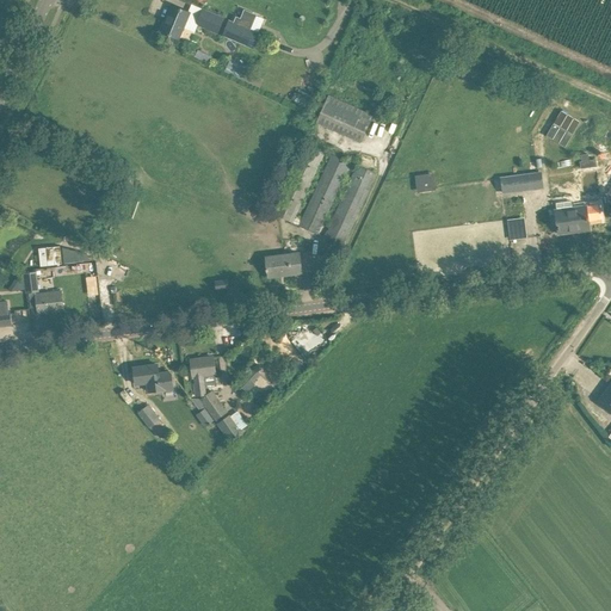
[(166,22),(161,31),(172,36),(178,38),(183,26),(195,31),(198,25),(218,34),(224,18),(203,8),(199,17),(189,12),(184,10),(172,5),(172,6),(173,6),(167,22),(166,22)]
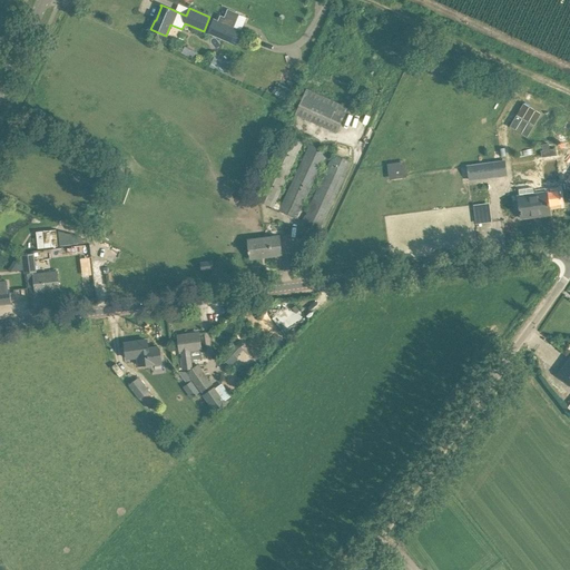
[(214,20),(209,32),(236,43),(241,31),(247,18),(238,15),(228,10),(225,18),(220,16),(218,22),(215,20),(214,20)]
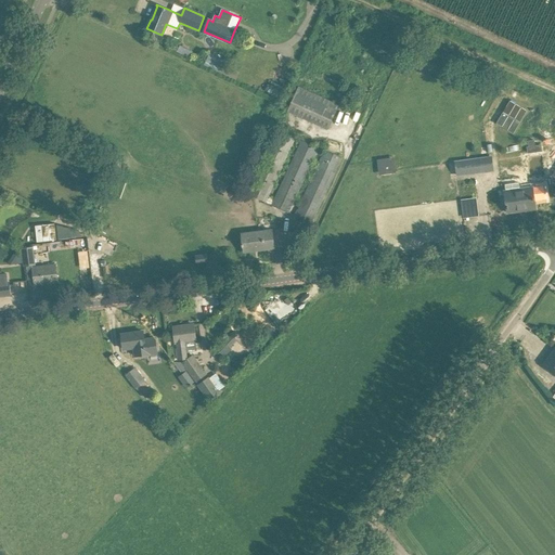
[(209,53),(204,64),(220,72),(224,60),(209,53)]
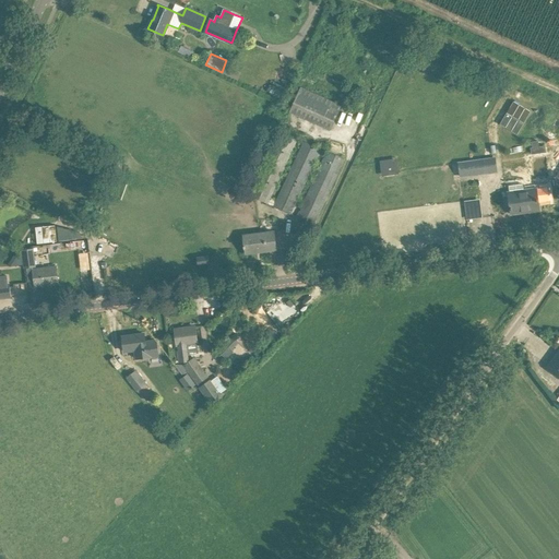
[(341,105),(314,93),(301,86),(289,111),(330,130),(341,105)]
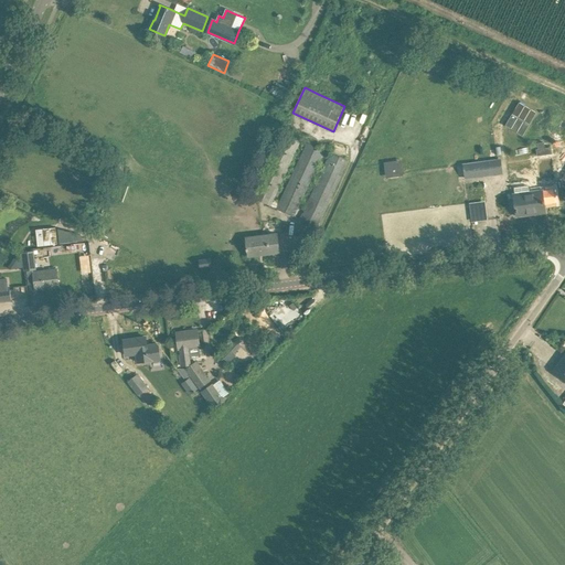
[(519,103),(505,126),(523,136),(536,113),(519,103)]
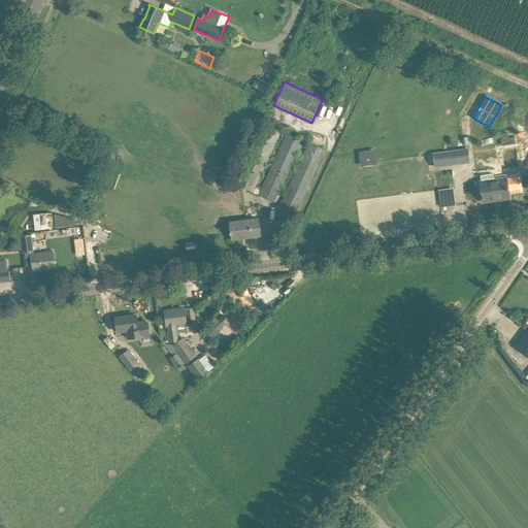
[(266,123),(236,184),(252,192),(282,130),(266,123)]
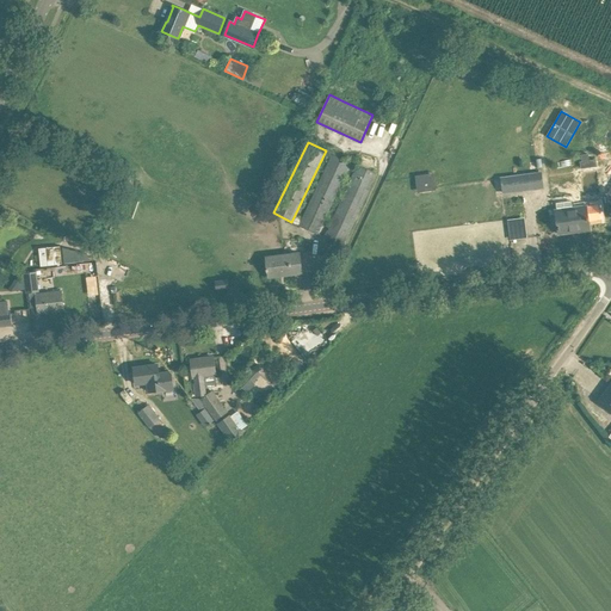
[(580,168),(597,166),(596,159),(590,160),(588,154),(580,155),(581,161),(580,161),(580,168)]
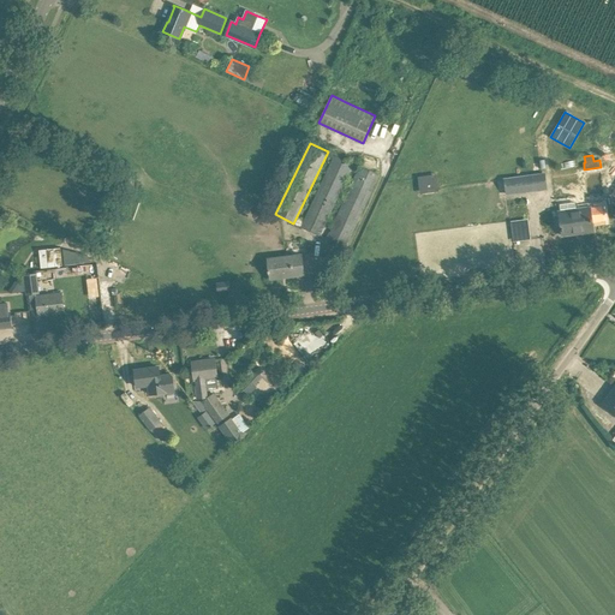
[(335,156),(302,227),(318,234),(352,165),(335,156)]
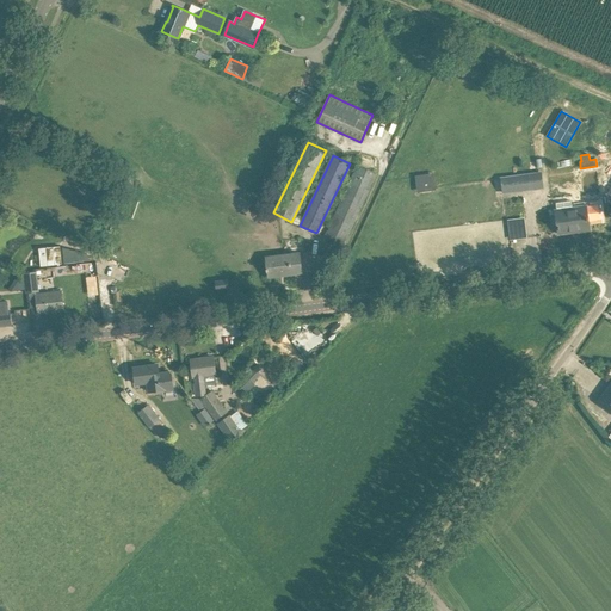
[(358,166),(325,236),(341,245),(376,173),(358,166)]
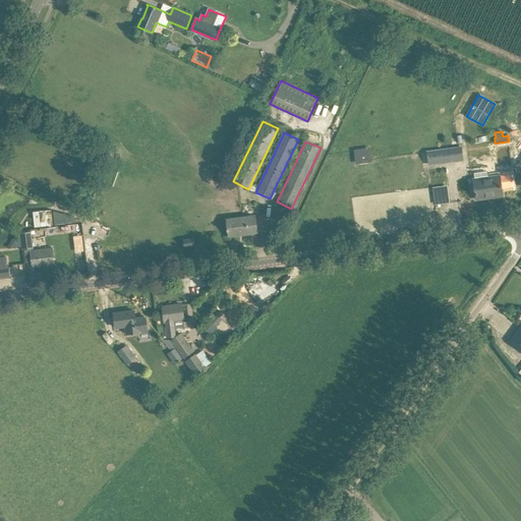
[(369,148),(354,150),(356,164),(371,162),(369,148)]
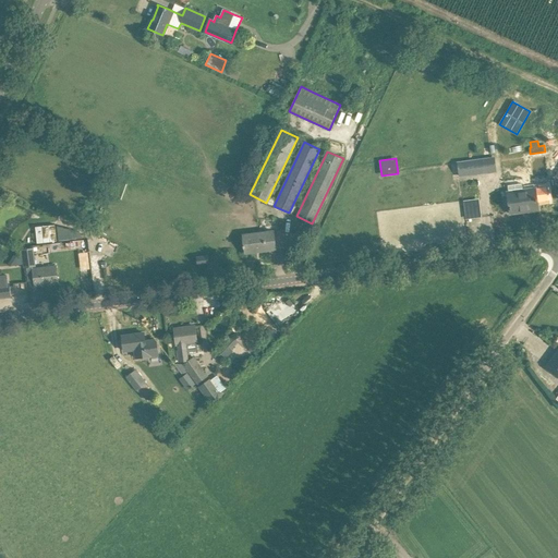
[(459,162),(461,176),(495,171),(493,158),(459,162)]
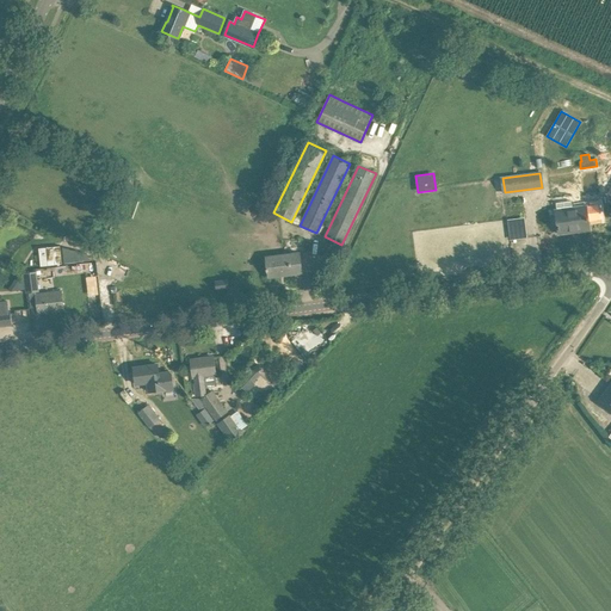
[(554,221),(554,222),(554,223),(554,224),(555,227),(556,228),(559,228),(559,234),(571,233),(571,230),(576,229),(578,232),(590,230),(587,211),(586,207),(572,208),(572,201),(556,203),(556,210),(556,217),(555,217),(554,218),(554,221)]
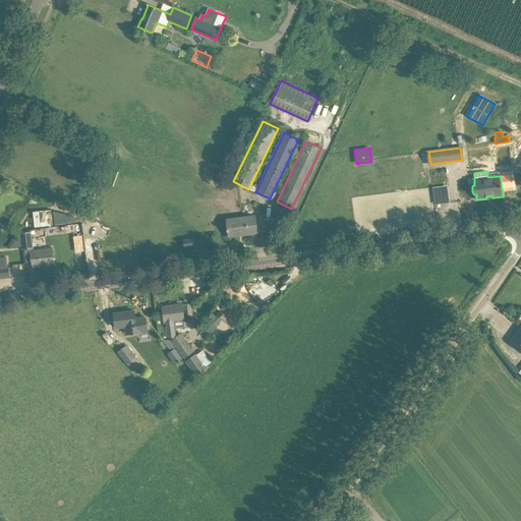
[(446,184),(431,186),(435,205),(448,203),(446,184)]
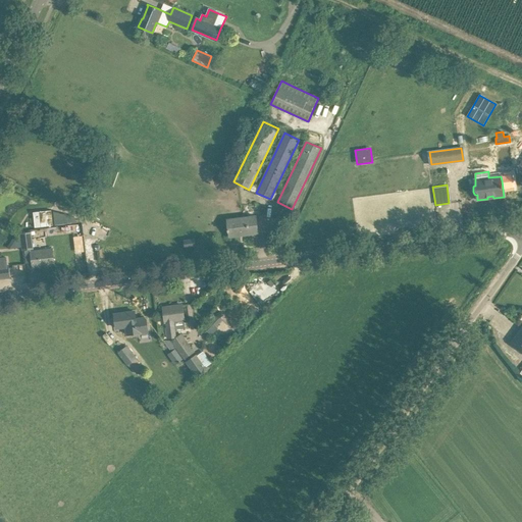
[(65,215),(52,212),(54,225),(65,224),(65,215)]
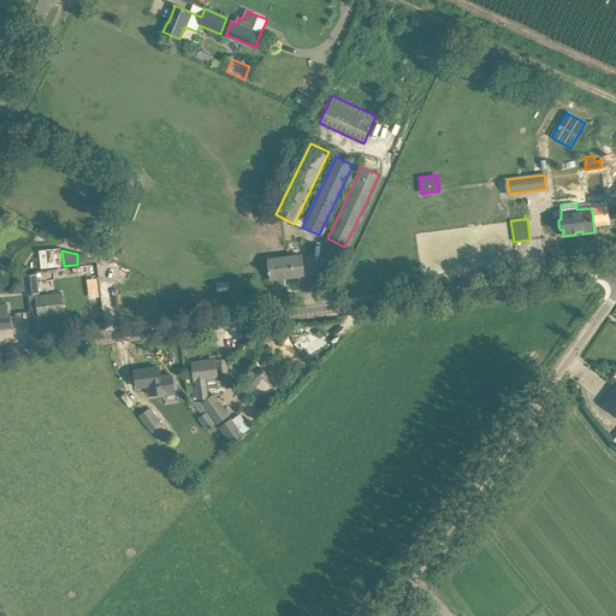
[(304,274),(303,262),(302,256),(268,261),(271,279),(271,277),(285,274),(286,277),(304,274)]
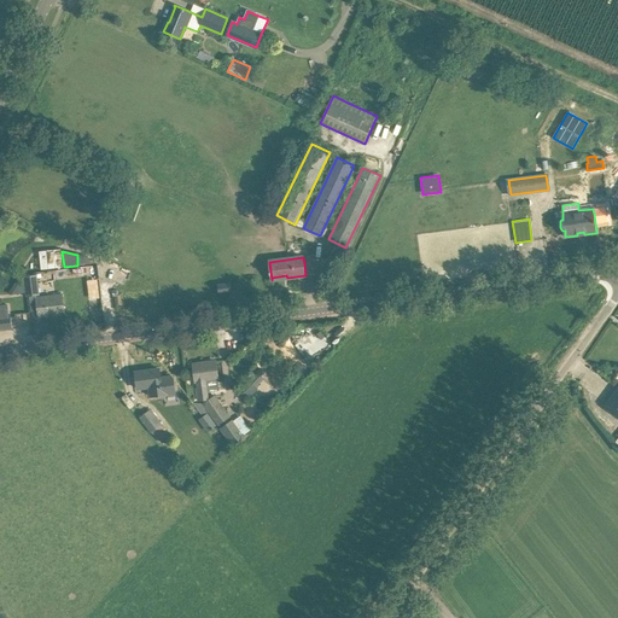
[(23,278),(25,296),(38,295),(35,277),(23,278)]
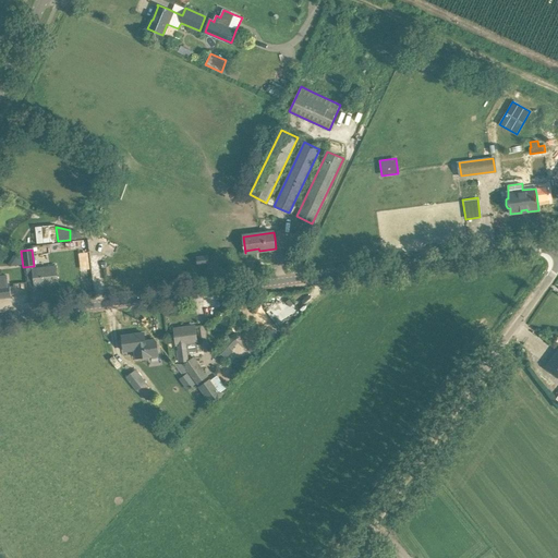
[(196,257),(197,265),(209,263),(208,255),(196,257)]
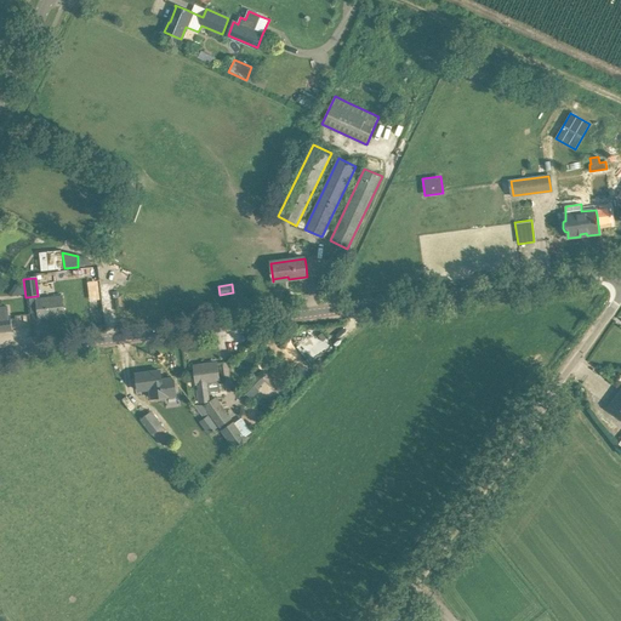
[(64,315),(63,303),(62,296),(36,300),(39,319),(64,315)]
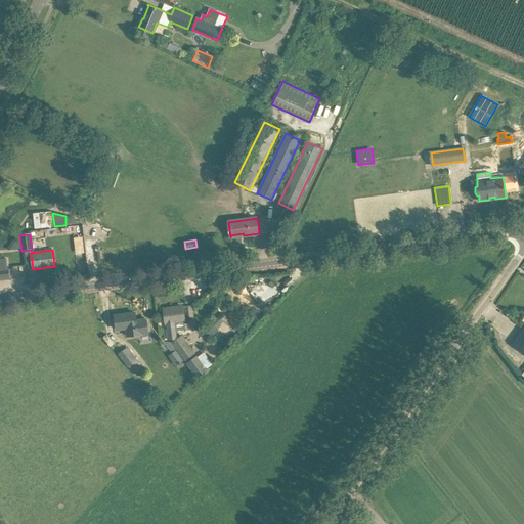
[(9,267),(7,268),(6,259),(0,259),(0,279),(10,278),(10,277),(9,267)]
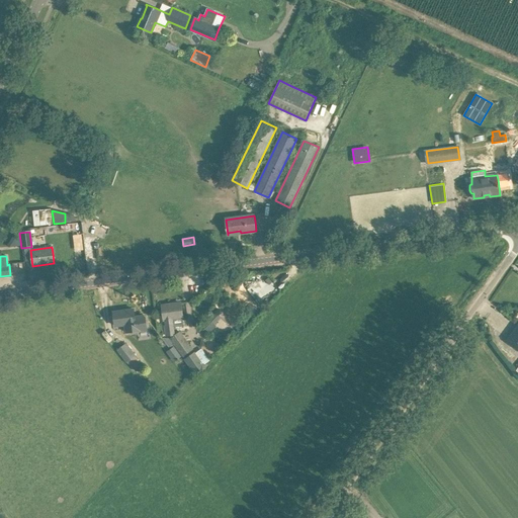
[(184,327),(182,313),(181,303),(162,306),(164,320),(165,320),(166,326),(165,326),(166,336),(174,334),(173,328),(184,327)]
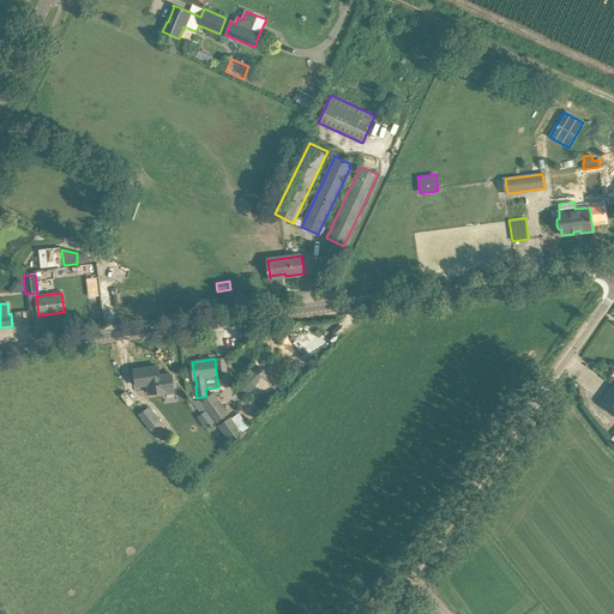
[(136,369),(134,369),(137,386),(149,384),(150,393),(166,391),(166,389),(173,387),(173,390),(174,390),(172,374),(160,375),(158,366),(142,368),(142,369),(136,371),(136,369)]
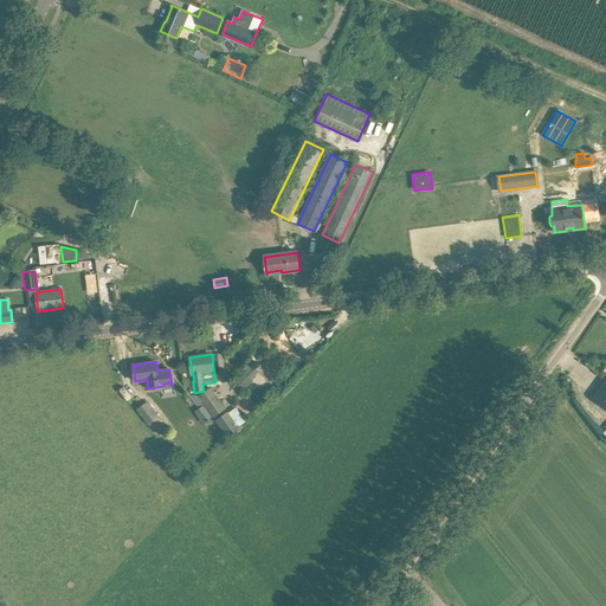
[(252,365),(237,380),(240,384),(239,384),(245,389),(253,381),(251,379),(258,371),(256,368),(252,365)]
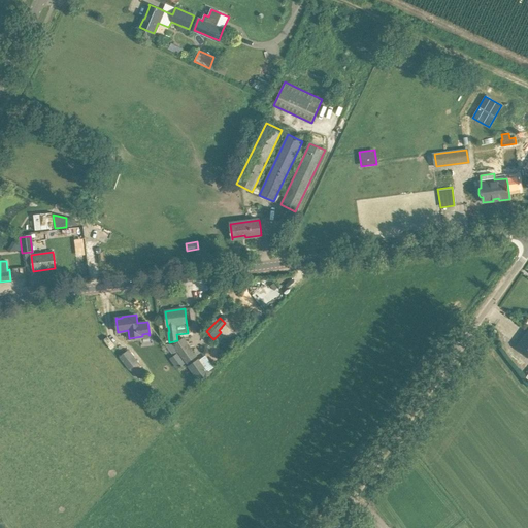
[(527,330),(516,348),(527,356),(527,330)]
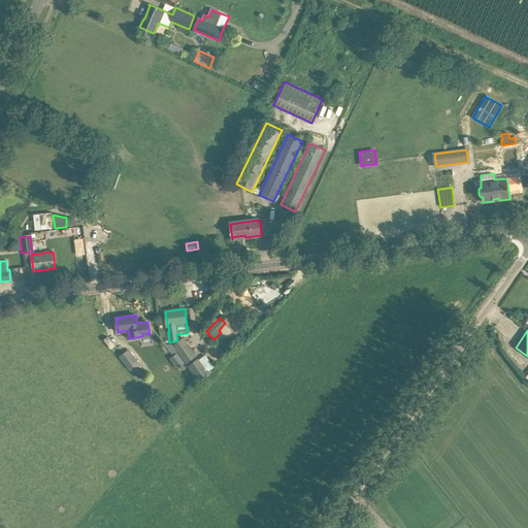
[(183,338),(176,342),(173,344),(177,351),(186,362),(194,356),(183,338)]
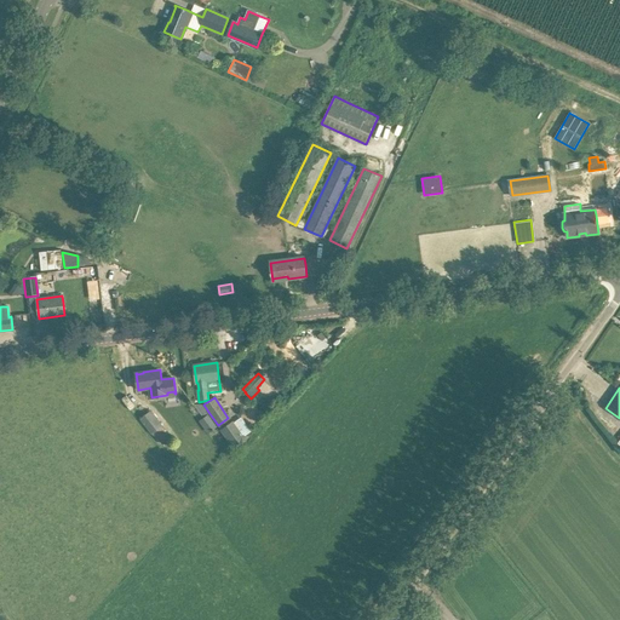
[(204,405),(195,405),(202,417),(208,412),(204,405)]
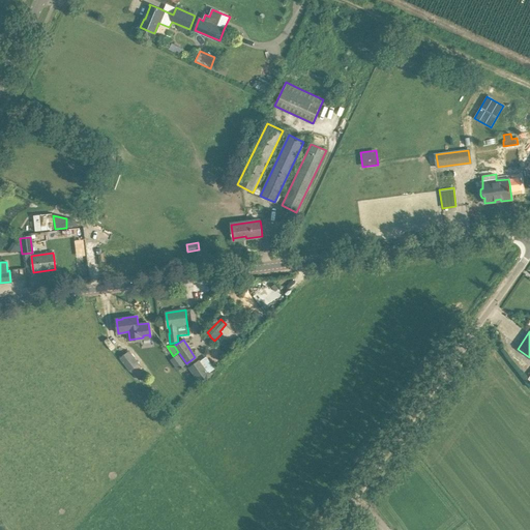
[(143,372),(139,364),(129,352),(121,357),(130,371),(136,377),(143,372)]
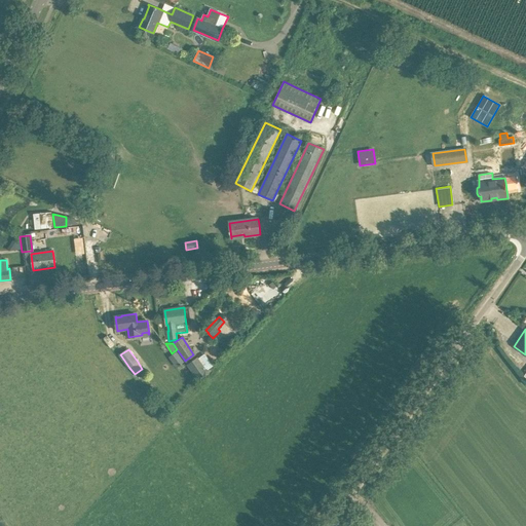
[(198,358),(188,365),(198,379),(204,375),(209,372),(205,369),(198,358)]
